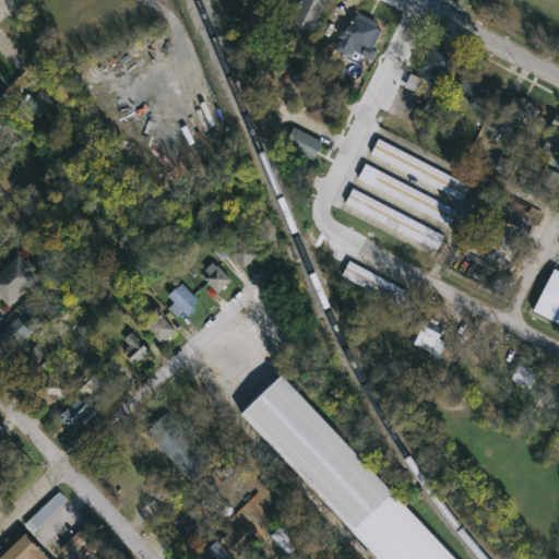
[(326,0),(317,21),(319,22),(313,32),(307,28),(305,32),(292,25),(294,20),(292,19),(300,0),(326,0)]
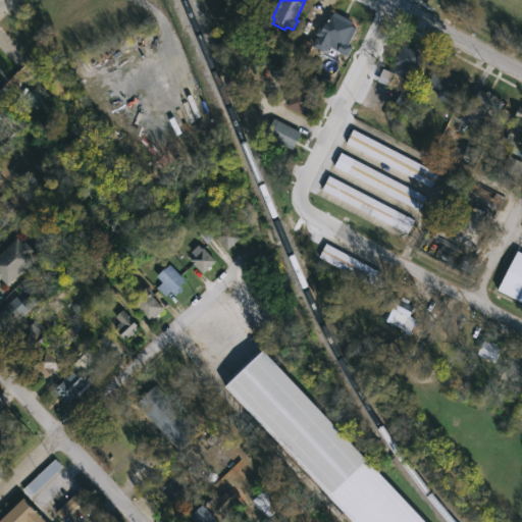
[(348,56),(351,48),(348,47),(356,30),(354,29),(356,22),(328,10),(320,29),(317,28),(313,36),(318,38),(317,41),(315,40),(311,48),(326,55),(329,48),(348,56)]
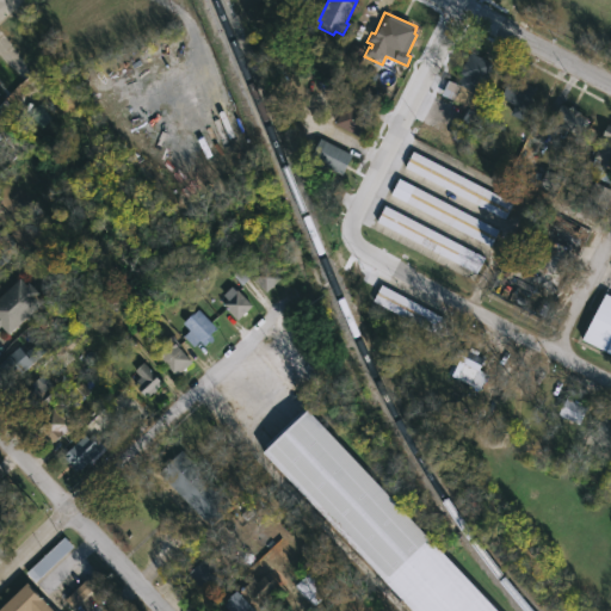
[(469,55),(494,67),(493,72),(498,74),(486,99),(487,100),(480,115),(443,97),(449,82),(460,87),(466,76),(461,74),(469,55)]
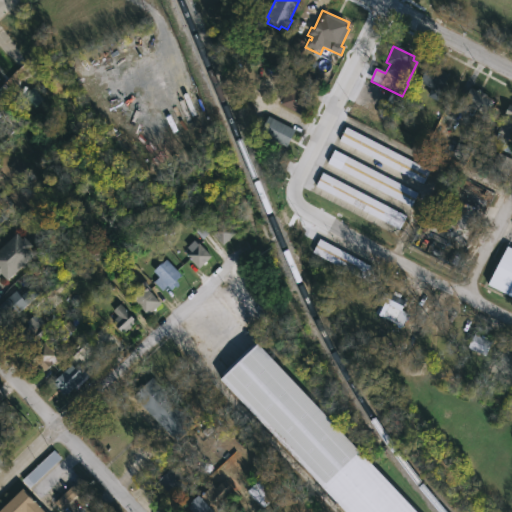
[(281,105),(304,116),(313,98),(290,87),(281,105)]
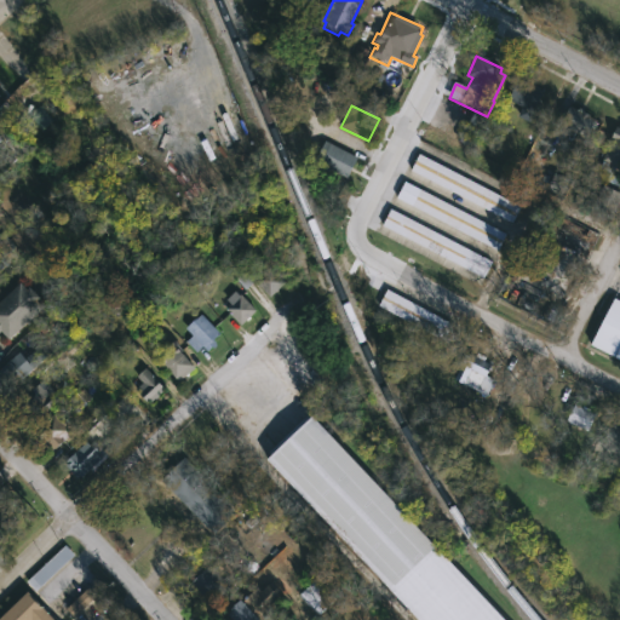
[(597,121),(587,141),(574,135),(573,138),(563,133),(566,130),(561,127),(570,108),(597,121)]
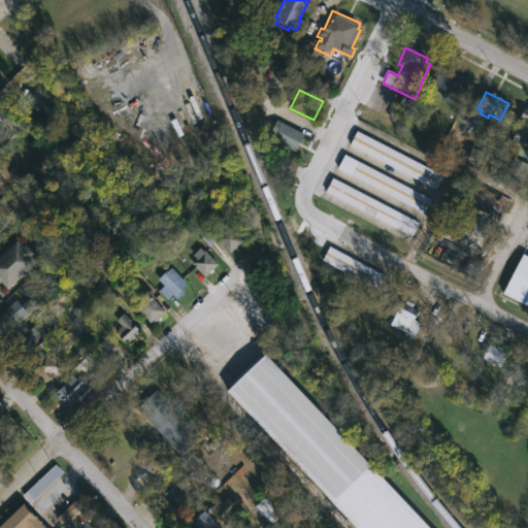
[(415,100),(411,108),(409,107),(400,126),(401,127),(399,132),(391,128),(393,124),(391,123),(397,109),(393,108),(401,93),(415,100)]
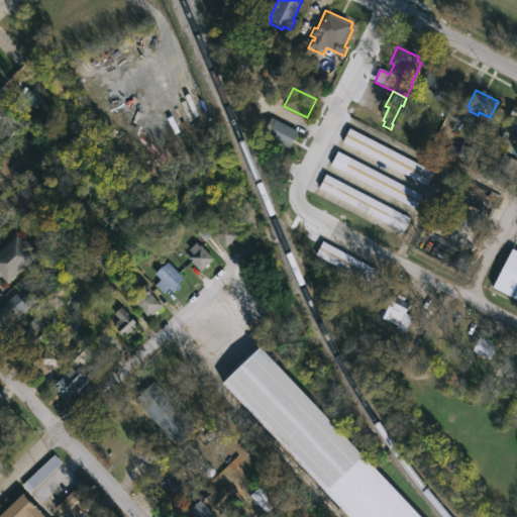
[(516,108),(514,107),(501,136),(516,143),(516,108)]
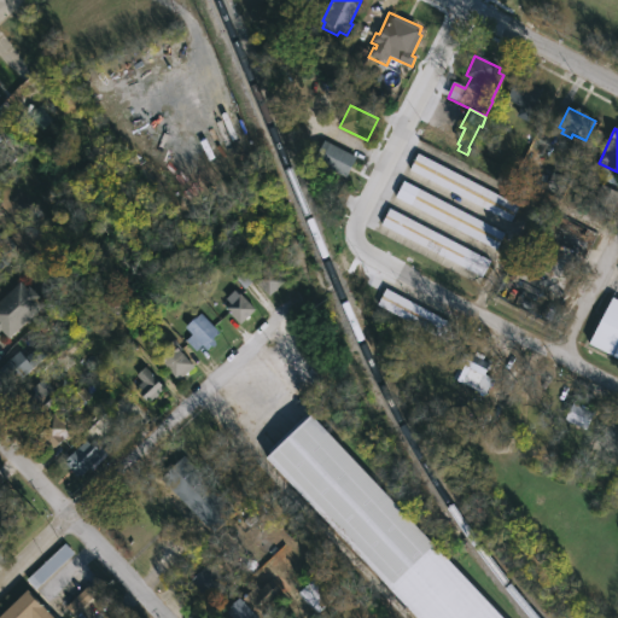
[(356,159),(347,179),(314,163),(325,143),(356,159)]
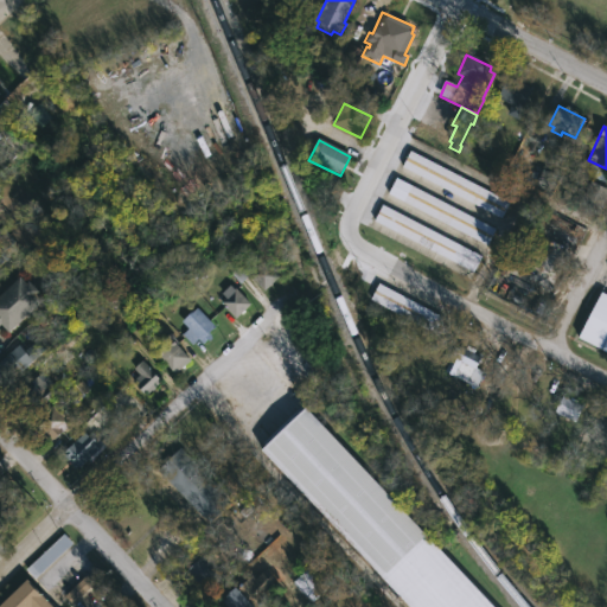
[(510,203),(502,219),(403,168),(411,152),(510,203)]
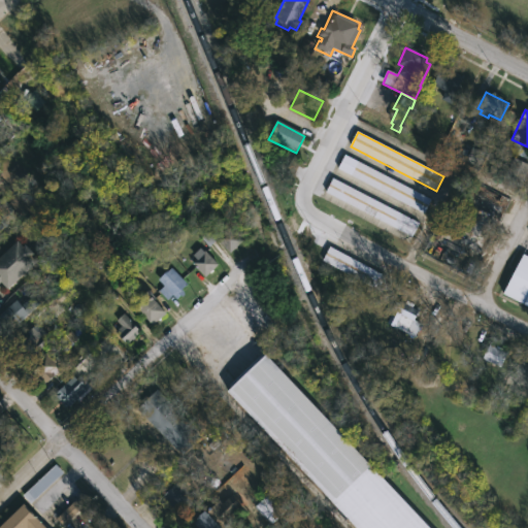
[(432,200),(424,215),(338,169),(345,156),(432,200)]
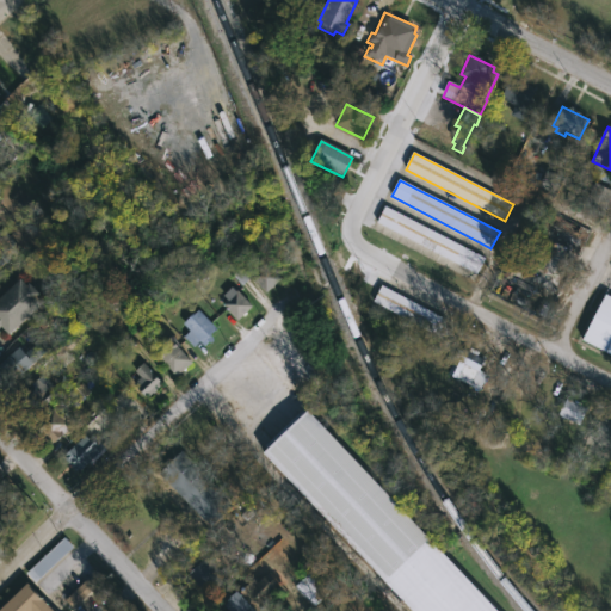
[(486,259),(477,276),(377,223),(386,208),(486,259)]
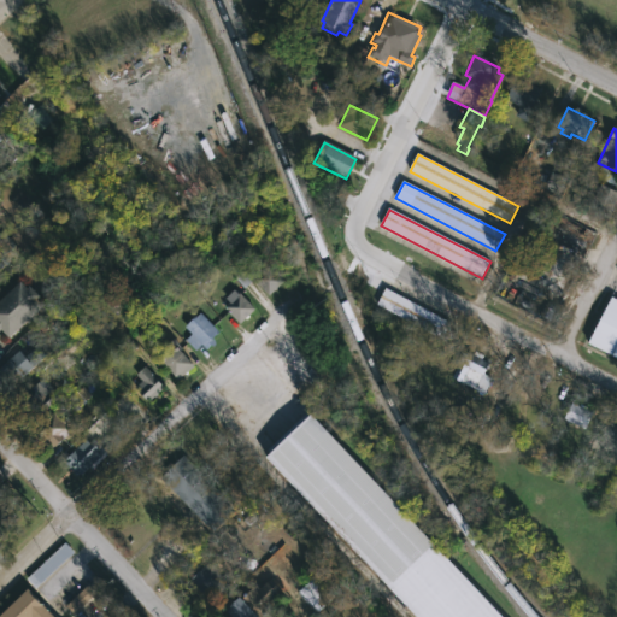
[(271,295),(286,283),(266,260),(256,269),(260,276),(257,278),(271,295)]
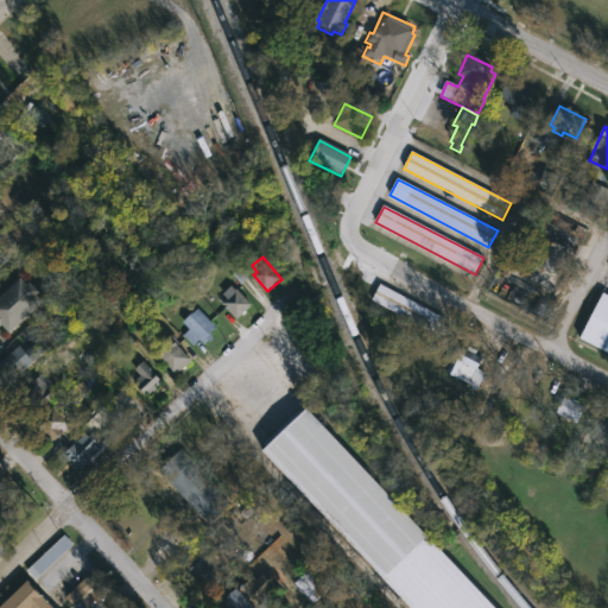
[(48,303),(13,335),(6,327),(1,330),(0,329),(0,301),(25,279),(31,285),(33,283),(44,293),(42,296),(48,303)]
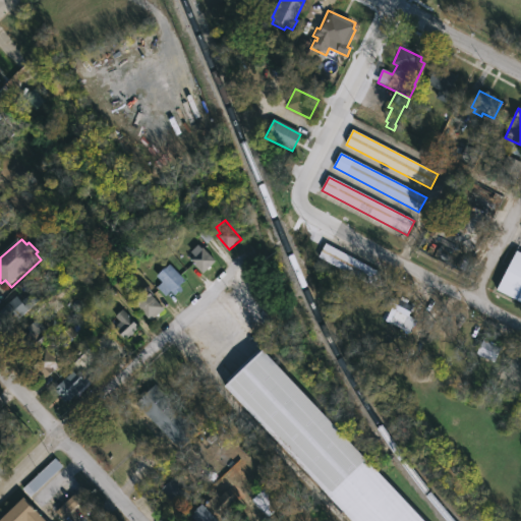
[(381,274),(373,288),(317,257),(326,244),(381,274)]
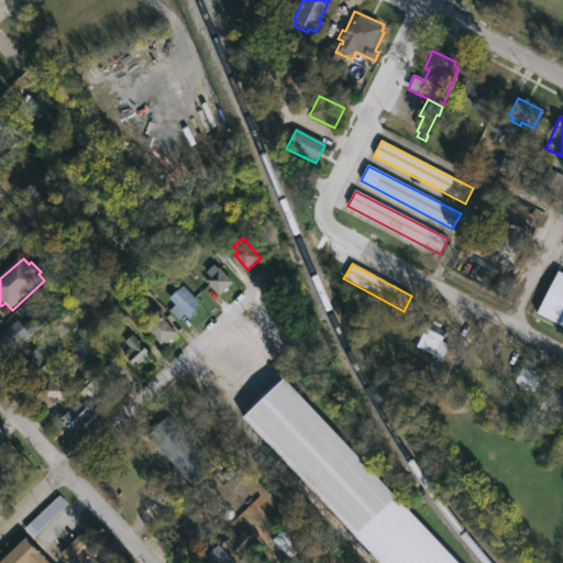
[(235,283),(222,296),(207,280),(222,268),(235,283)]
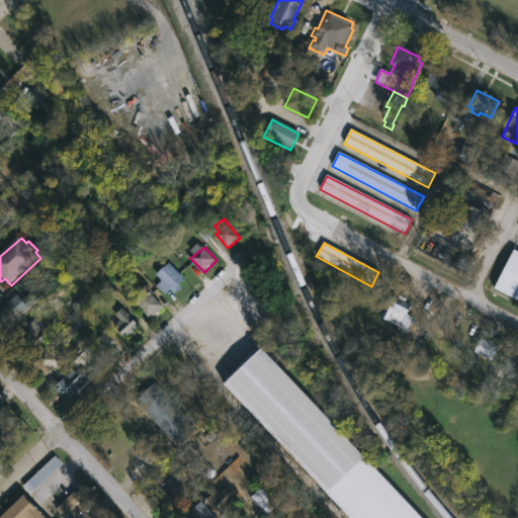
[(170,262),(187,280),(178,288),(181,290),(176,294),(156,274),(170,262)]
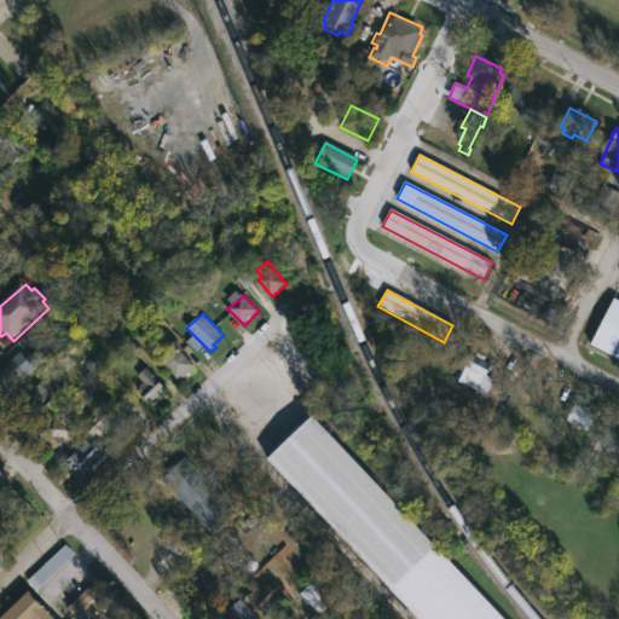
[(161,357),(179,382),(198,368),(179,342),(161,357)]
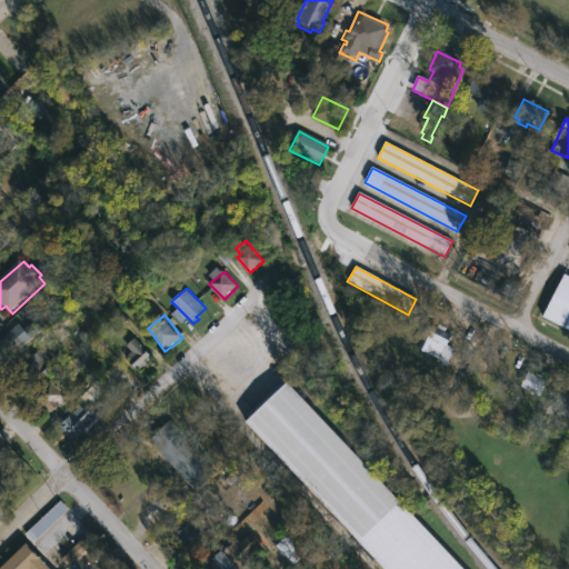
[(45,329),(9,363),(0,353),(0,340),(20,322),(27,329),(36,320),(45,329)]
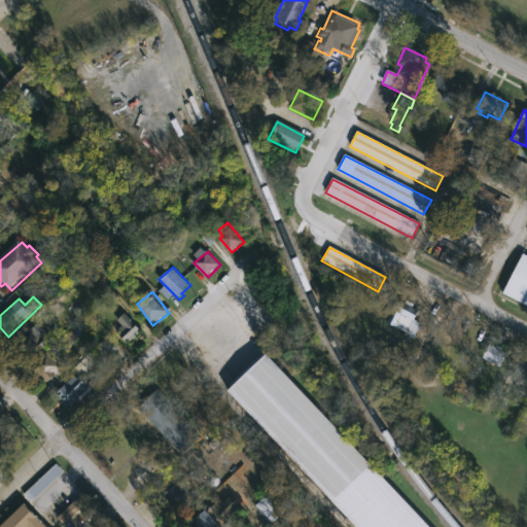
[(418,311),(413,322),(399,316),(393,327),(385,323),(397,301),(418,311)]
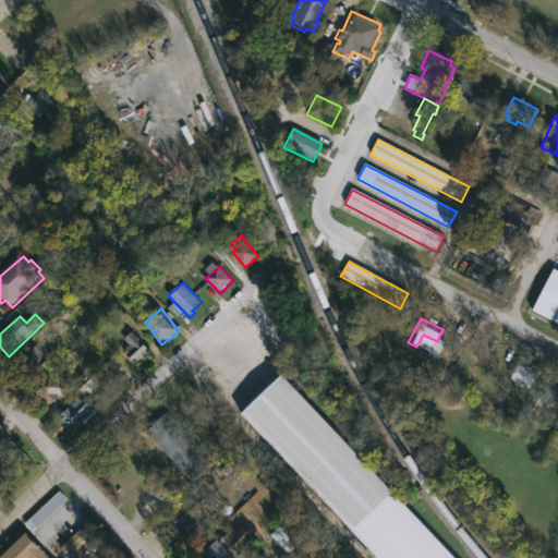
[(125,339),(131,346),(124,352),(134,363),(149,349),(134,331),(125,339)]
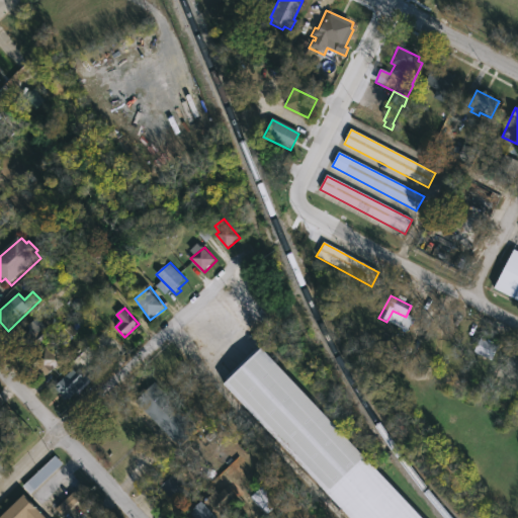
[(32,353),(17,339),(38,319),(54,333),(32,353)]
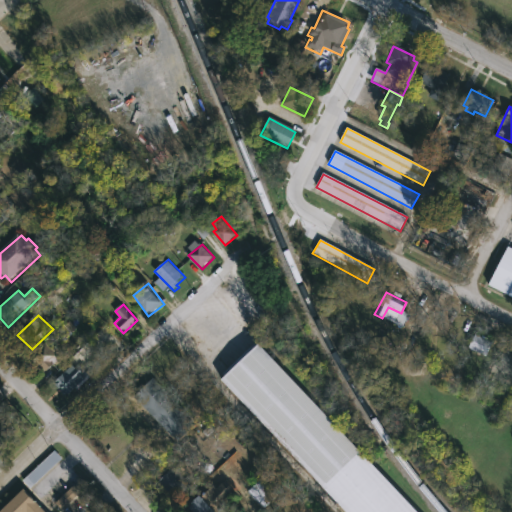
[(493,343),(485,358),(467,348),(475,334),(493,343)]
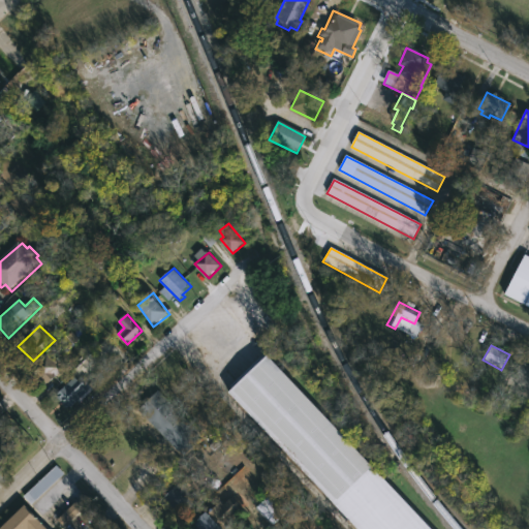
[(64,369),(48,385),(31,369),(48,353),(64,369)]
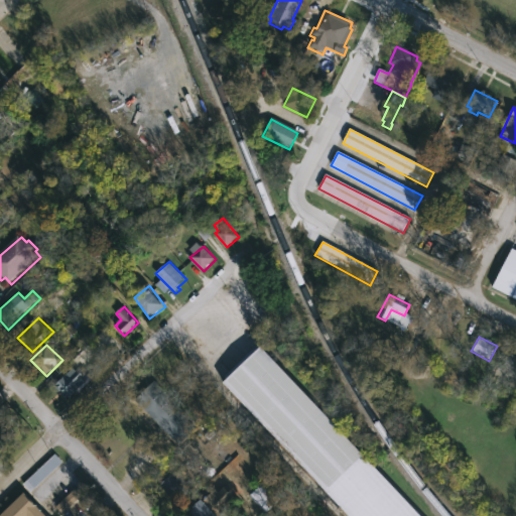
[(417,515),(258,347),(221,382),(346,515),(417,515)]
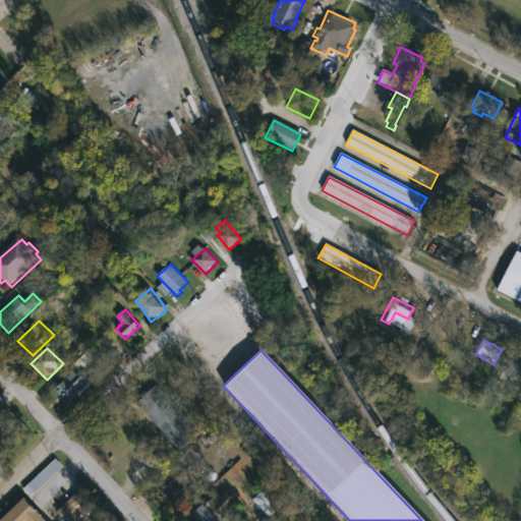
[(520,358),(520,385),(503,375),(513,355),(520,358)]
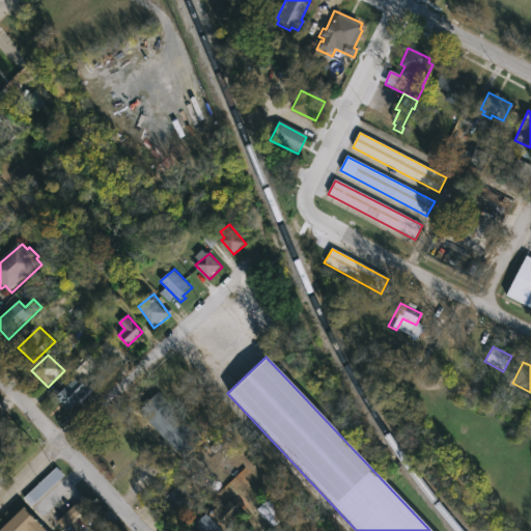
[(91,392),(72,412),(58,397),(78,378),(91,392)]
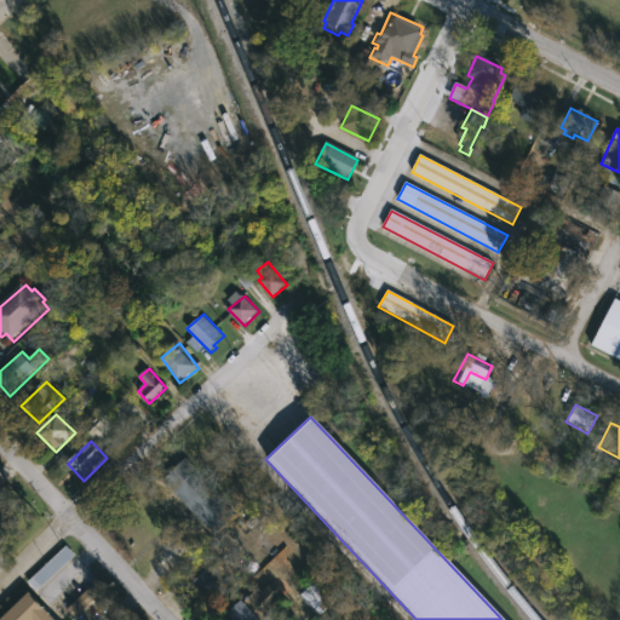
[(236,514),(214,535),(164,481),(185,459),(236,514)]
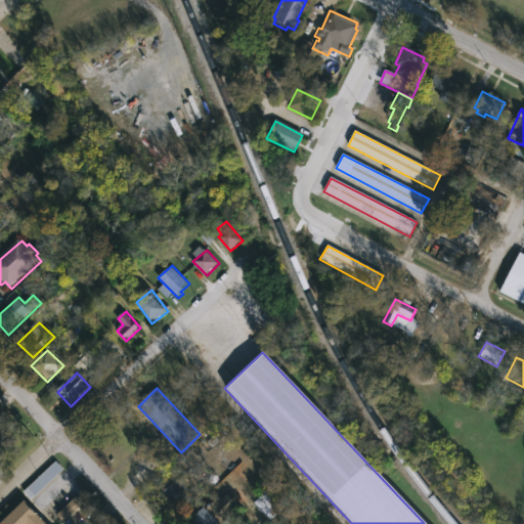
[(34,499),(26,492),(56,462),(63,470),(34,499)]
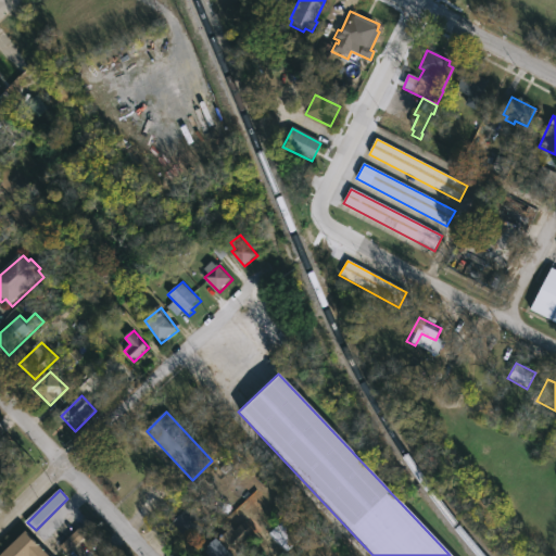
[(169,526),(185,510),(204,529),(189,545),(169,526)]
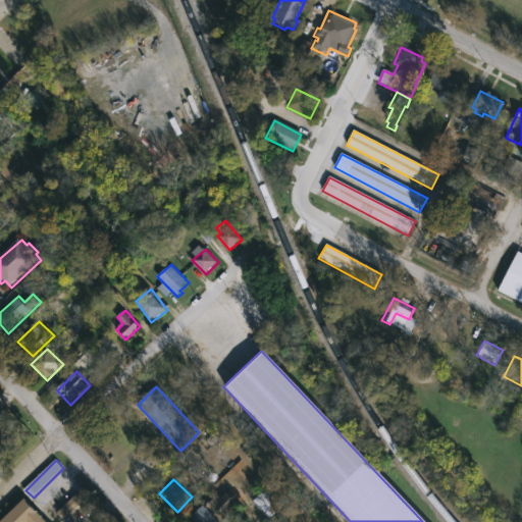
[(196,521),(223,521),(233,513),(229,509),(233,504),(223,493),(219,498),(215,493),(191,516),(196,521)]
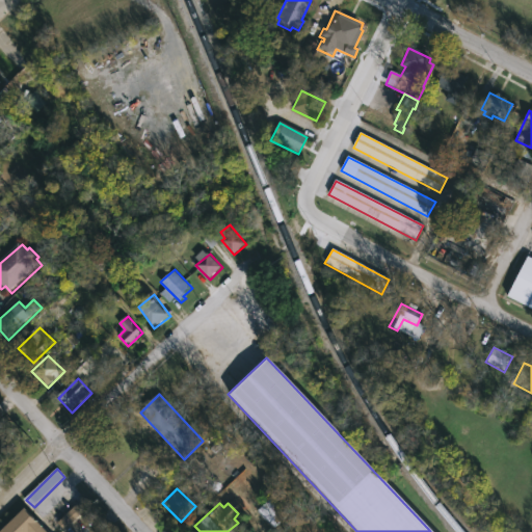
[(49,531),(27,509),(2,531),(49,531)]
